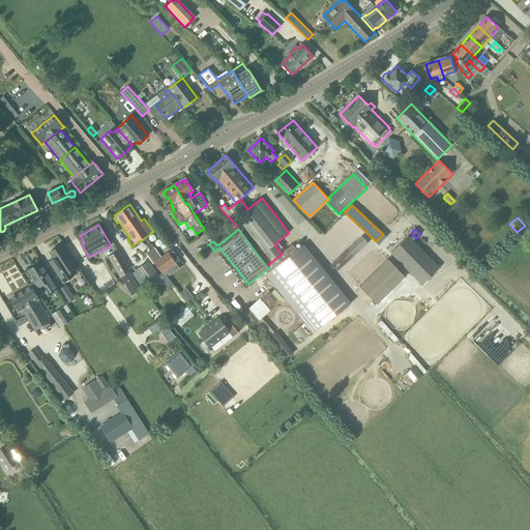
[(423,286),(440,269),(409,236),(391,254),(423,286)]
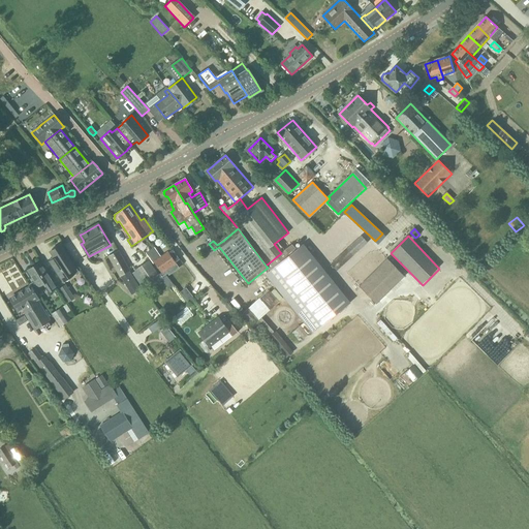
[(337,271),(347,261),(367,243),(362,237),(359,240),(347,250),(331,265),(337,271)]
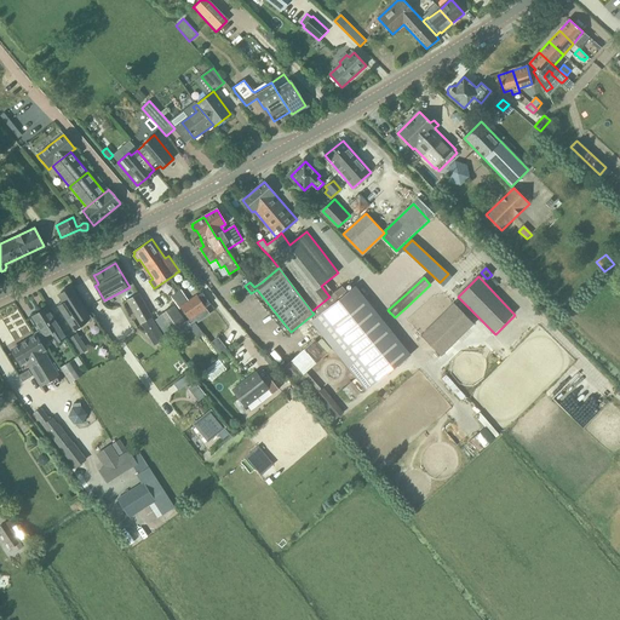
[(329,297),(311,311),(314,314),(317,317),(311,322),(356,378),(366,389),(367,390),(411,355),(356,287),(348,293),(342,286),(329,297)]
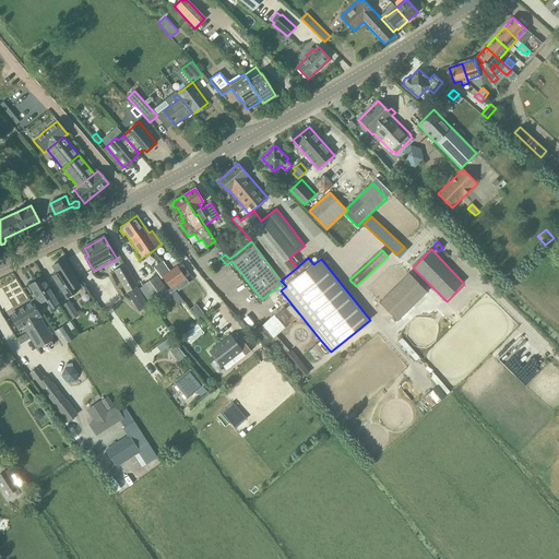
[(76,292),(83,287),(80,284),(63,260),(61,261),(60,260),(55,263),(56,264),(54,266),(58,273),(54,276),(63,292),(66,289),(72,285),(76,292)]
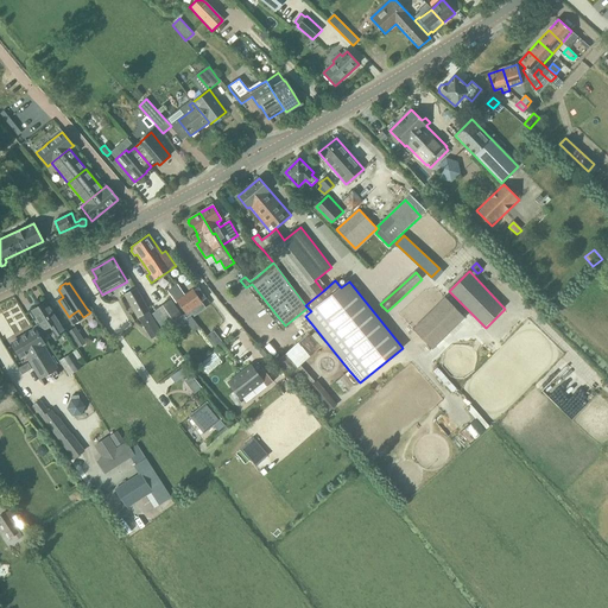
[(137,316),(149,309),(137,289),(125,296),(137,316)]
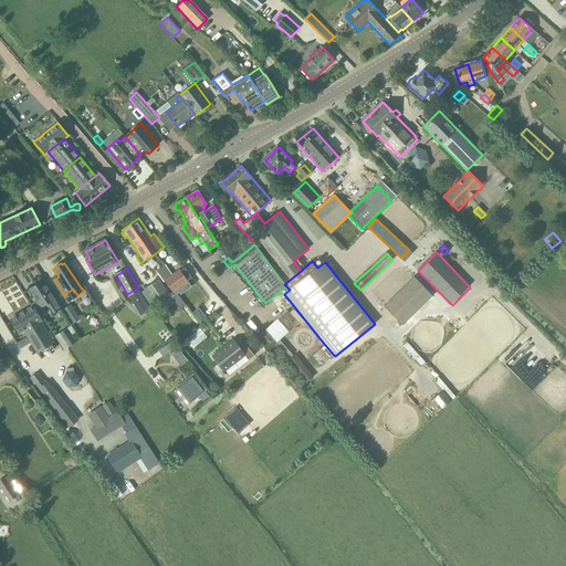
[(173,292),(187,281),(180,271),(180,270),(165,281),(173,292)]
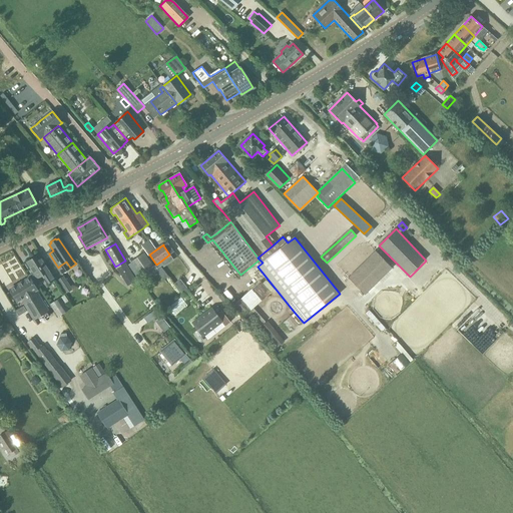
[(366,295),(393,269),(376,250),(349,278),(366,295)]
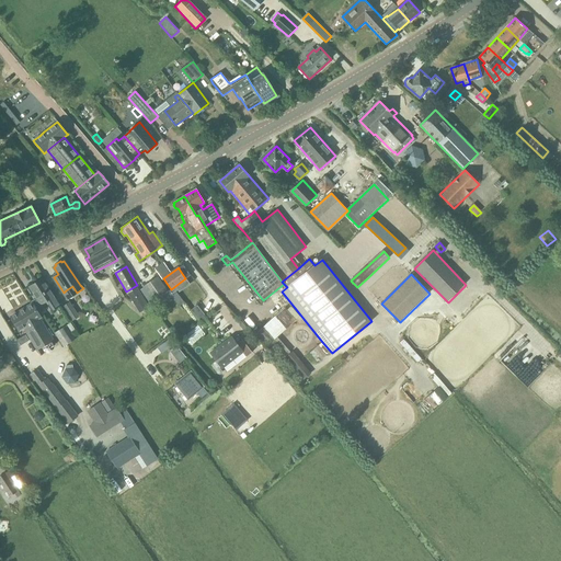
[(144,287),(140,289),(153,309),(157,307),(159,305),(156,299),(168,292),(158,276),(142,286),(144,287)]
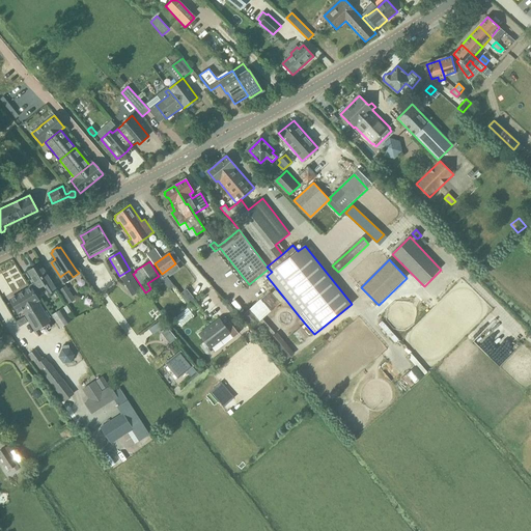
[(56,290),(51,281),(40,263),(28,272),(38,288),(46,283),(52,294),(56,290)]
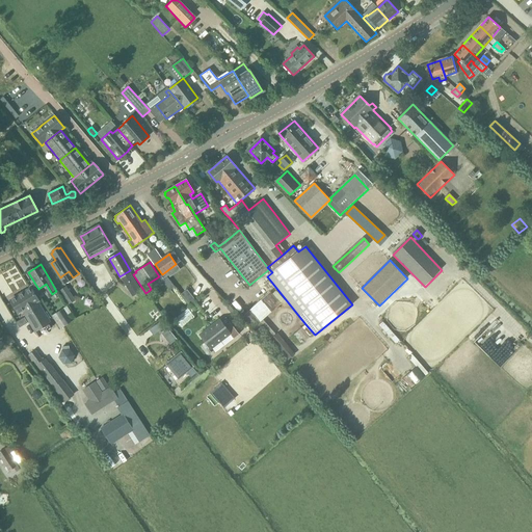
[(127,283),(133,295),(141,291),(134,278),(127,283)]
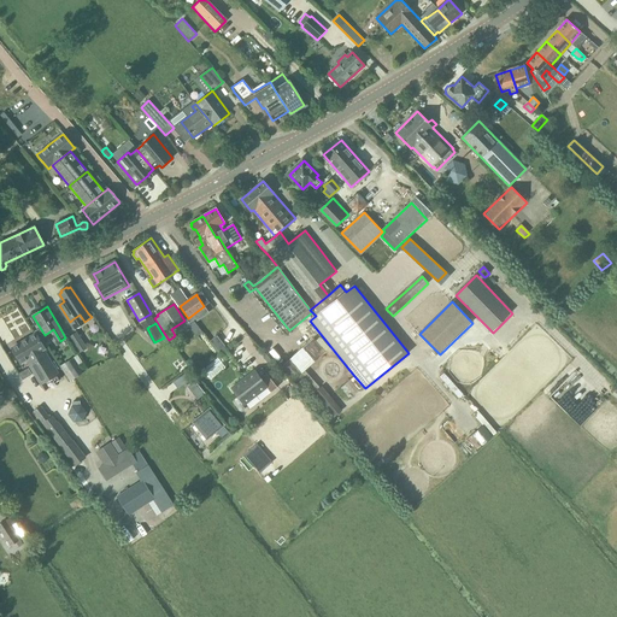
[(81,353),(88,348),(78,331),(70,338),(81,353)]
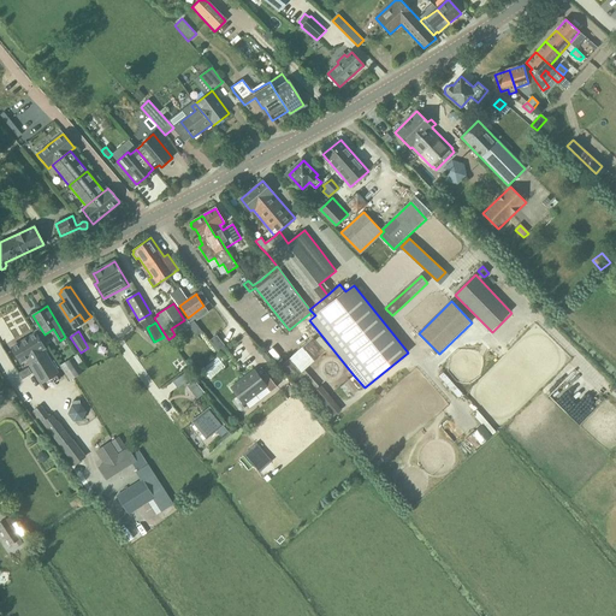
[(59,380),(60,379),(43,350),(45,349),(43,348),(36,333),(35,333),(12,348),(16,354),(21,362),(25,360),(30,368),(41,385),(47,380),(52,378),(53,380),(55,381),(59,380)]
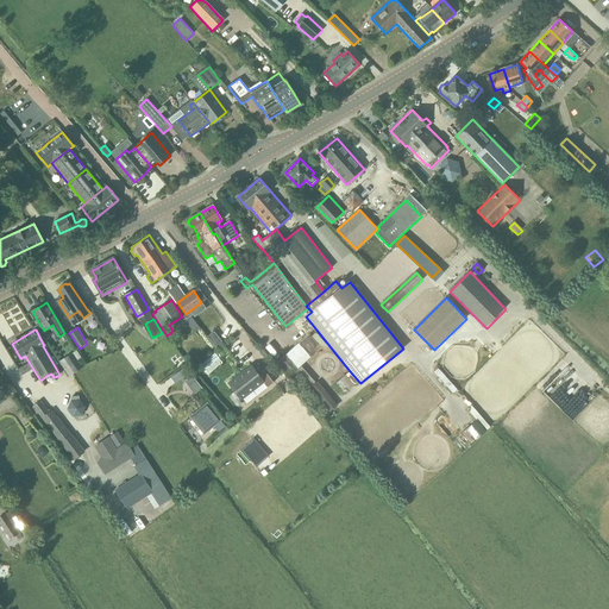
[(217,347),(223,343),(219,338),(213,343),(217,347)]
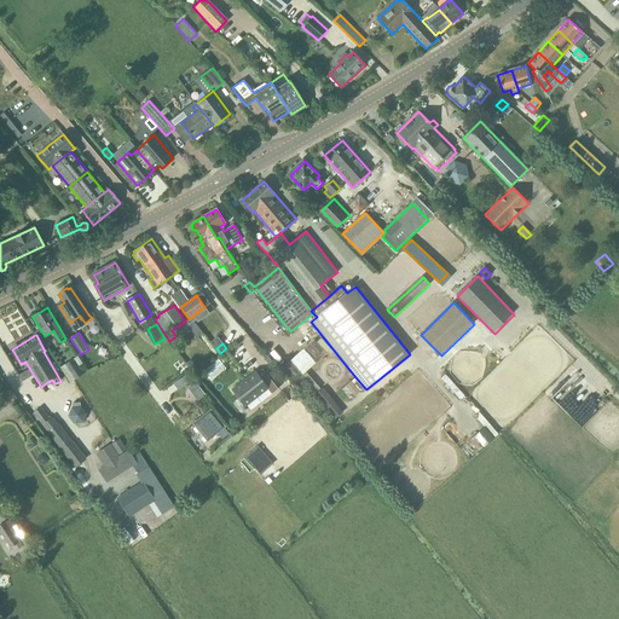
[(116,352),(109,350),(106,358),(115,359),(116,352)]
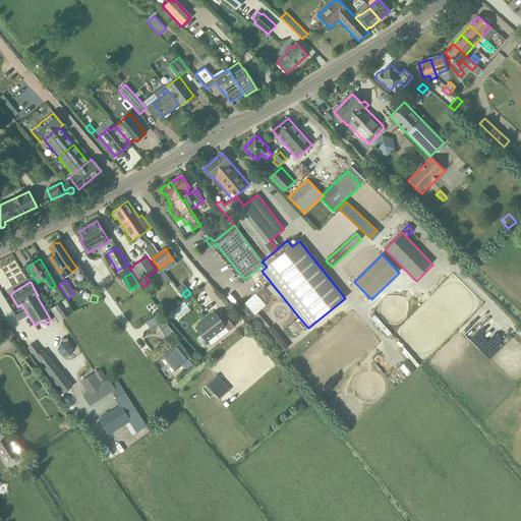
[(184,302),(172,312),(175,316),(188,307),(184,302)]
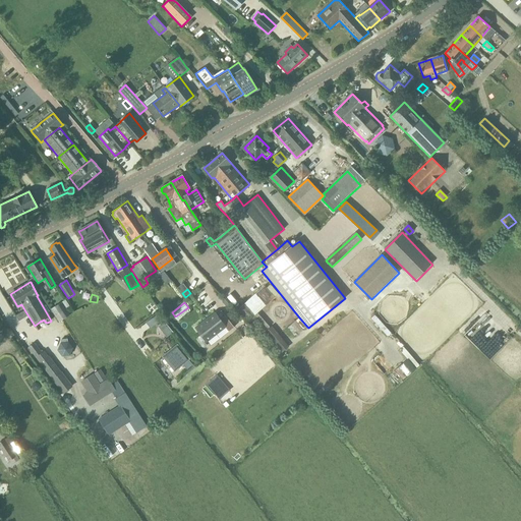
[(248,322),(253,316),(242,305),(235,311),(246,323),(248,322)]
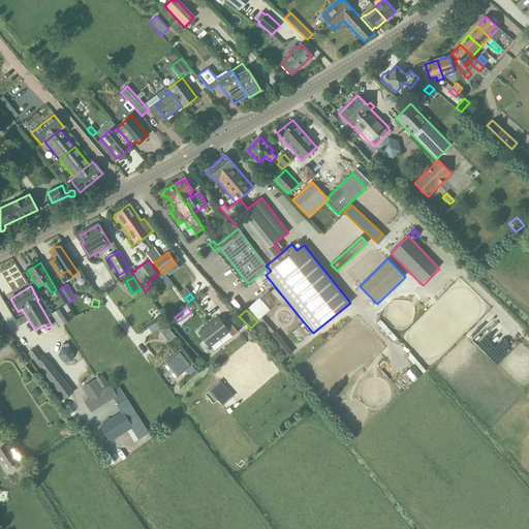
[(60,317),(64,324),(69,320),(65,314),(60,317)]
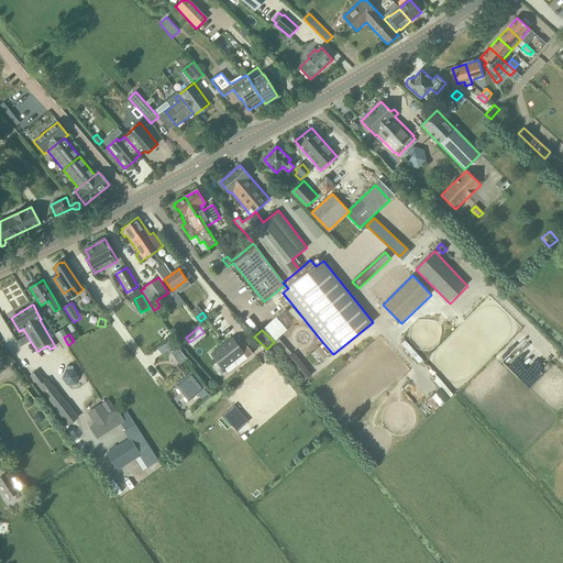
[(225,366),(246,350),(251,354),(255,351),(245,340),(241,343),(234,337),(214,352),(225,366)]
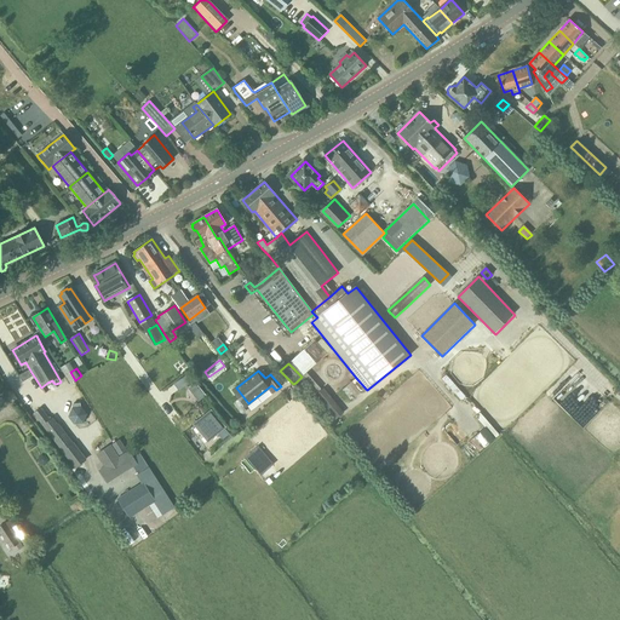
[(315,395),(321,390),(306,374),(300,379),(315,395)]
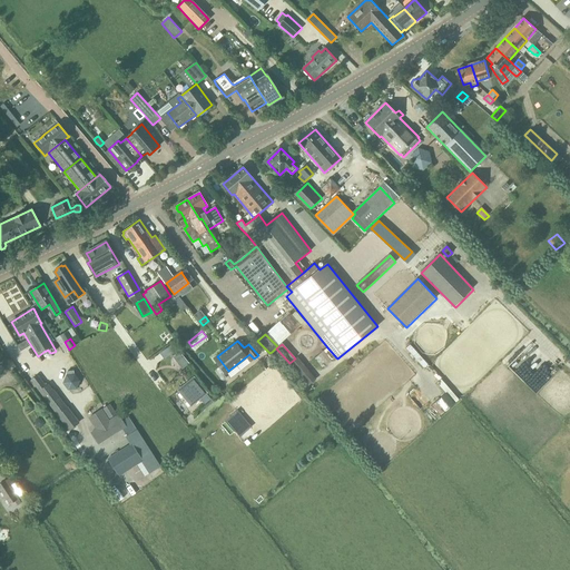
[(184,370),(192,364),(182,352),(174,357),(184,370)]
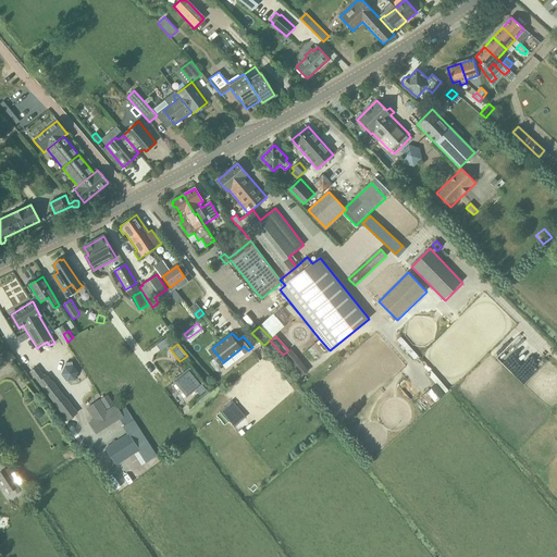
[(302,378),(309,371),(291,349),(284,356),(302,378)]
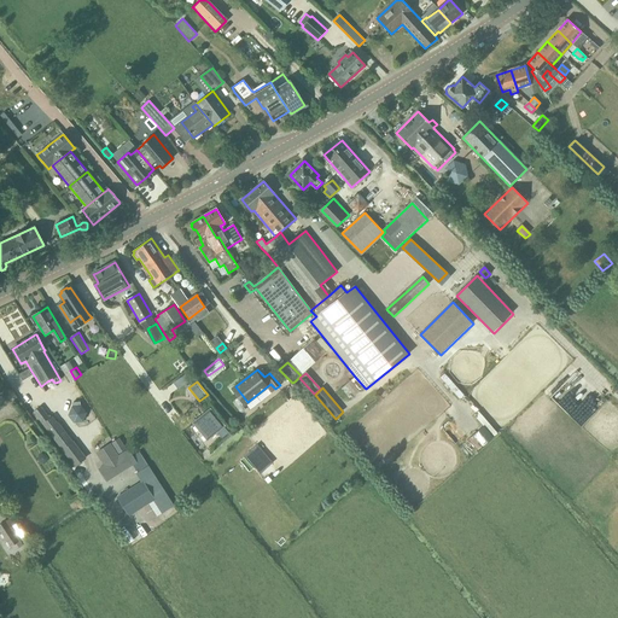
[(48,418),(41,407),(34,412),(62,449),(63,448),(75,465),(85,459),(59,424),(58,425),(51,415),(48,418)]
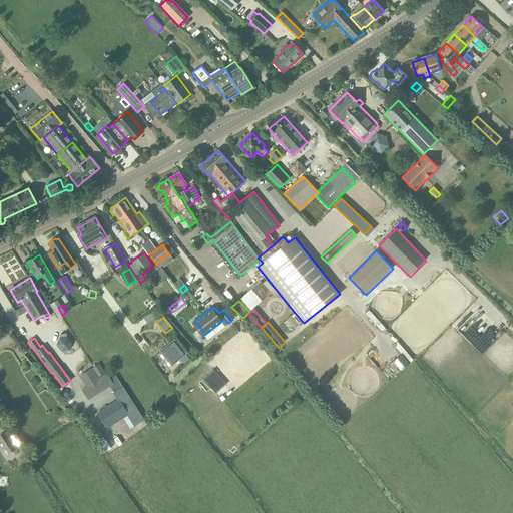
[(162,351),(172,364),(185,354),(174,341),(162,351)]
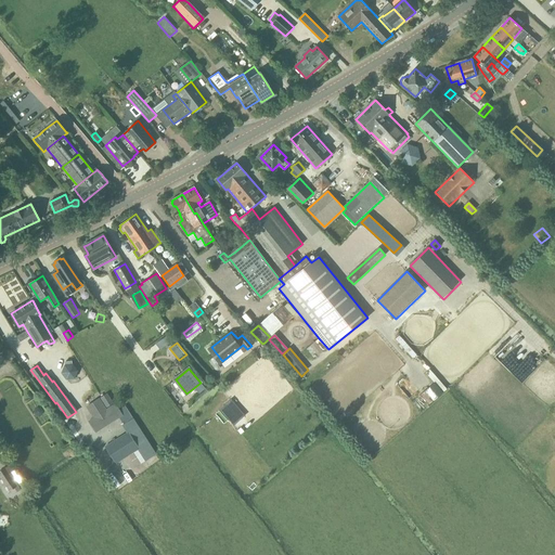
[(102,398),(106,404),(107,407),(110,405),(114,403),(107,395),(102,398)]
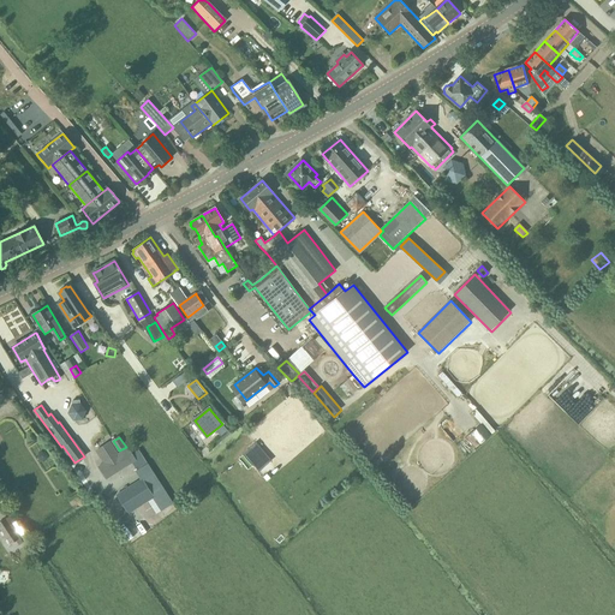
[(96,451),(100,458),(103,463),(99,466),(99,467),(105,477),(107,479),(136,460),(129,449),(125,452),(117,457),(114,451),(108,442),(96,451)]
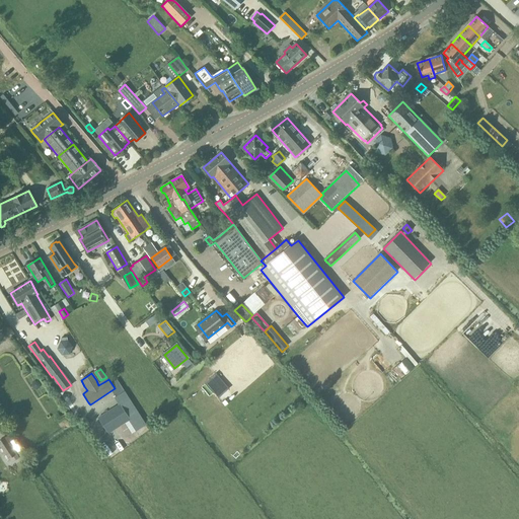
[(219,398),(230,389),(217,374),(207,383),(219,398)]
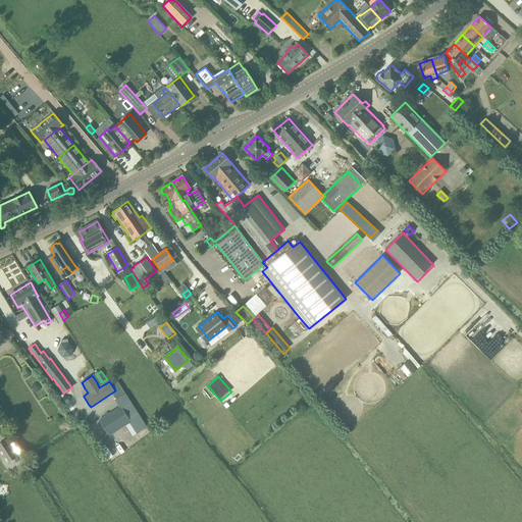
[(109,435),(131,422),(120,407),(99,420),(109,435)]
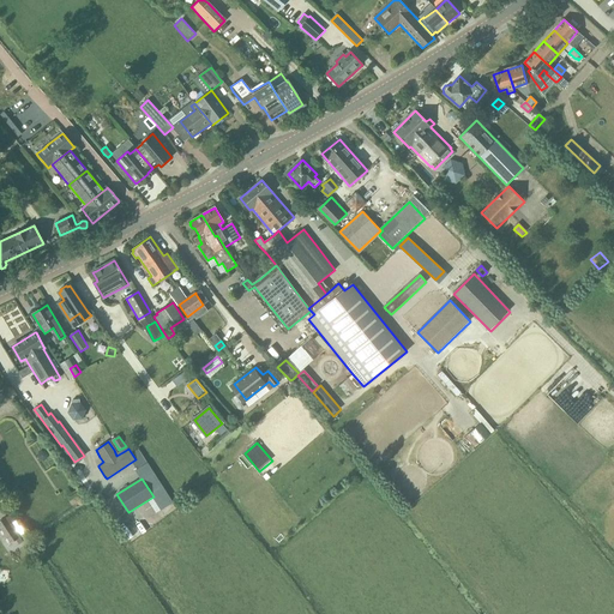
[(0,527),(2,531),(8,527),(10,525),(5,518),(0,521),(0,527)]
